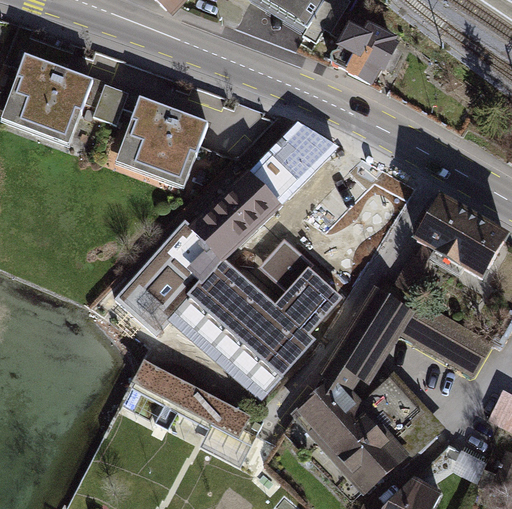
[(155,0),(174,16),(188,0),(155,0)]
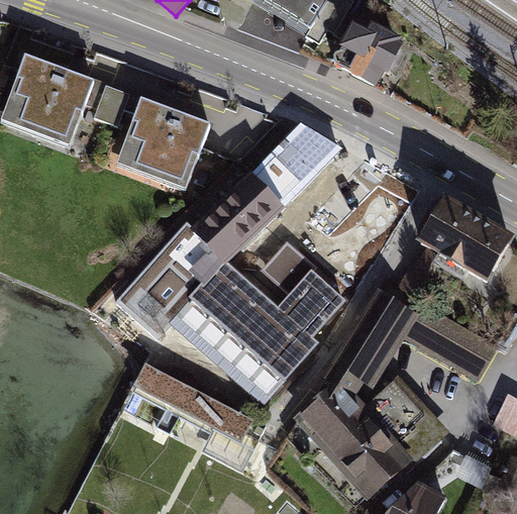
[(261,0),(306,25),(319,0),(261,0)]
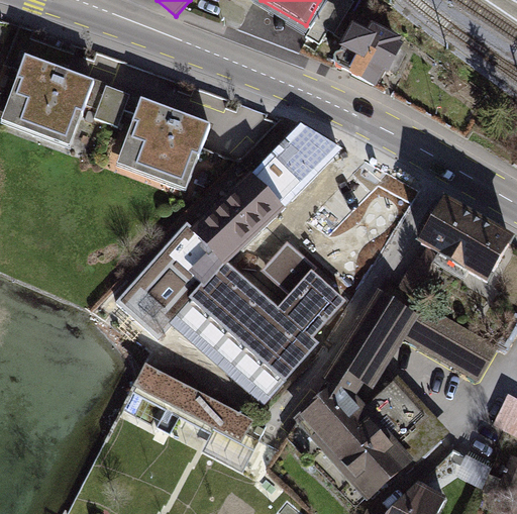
[(349,23),(336,48),(339,50),(332,54),(330,59),(333,64),(336,68),(344,71),(343,73),(375,88),(405,38),(370,18),(364,30),(349,23)]
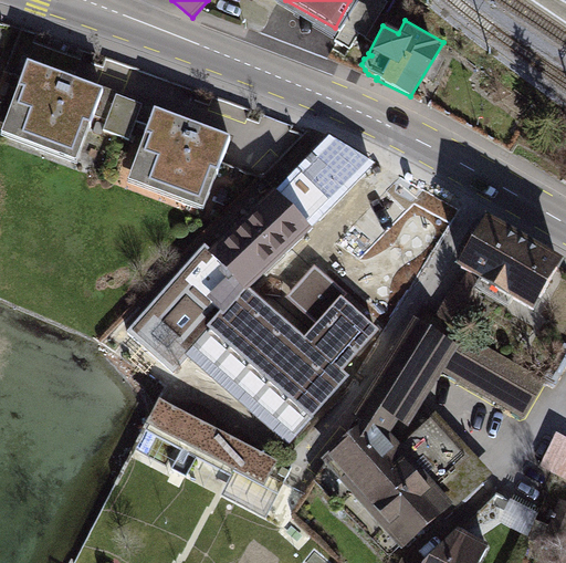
[(130,95),(32,60),(4,137),(76,164),(94,114),(107,118),(104,129),(117,134),(130,95)]
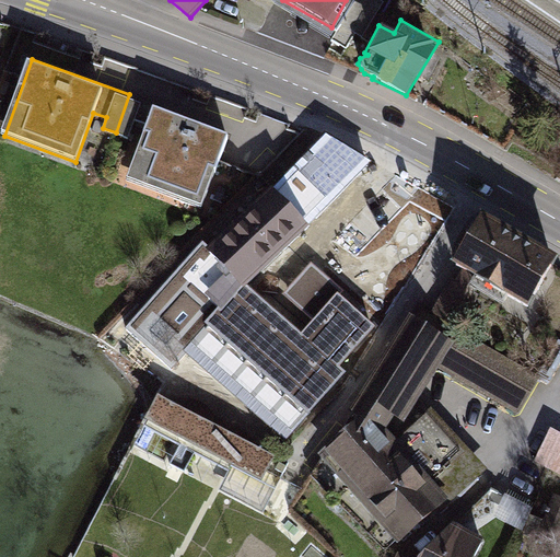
[(231,132),(129,94),(116,132),(129,138),(133,125),(144,129),(127,183),(201,208),(231,132)]
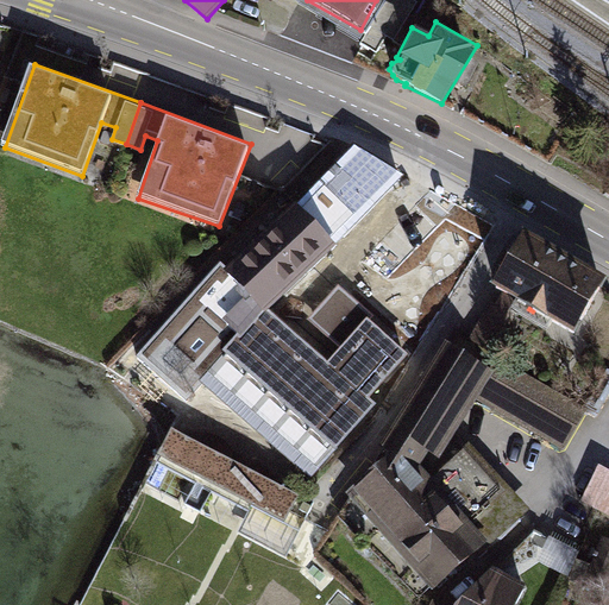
[(409,174),(351,145),(223,263),(269,306),(409,174)]
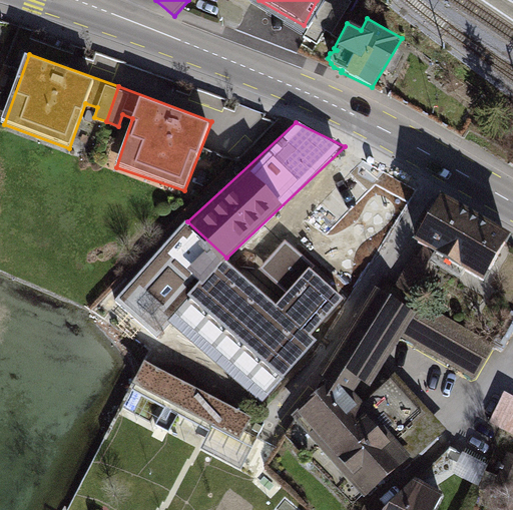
[(498,230),(439,194),(416,230),(475,268),(498,230)]
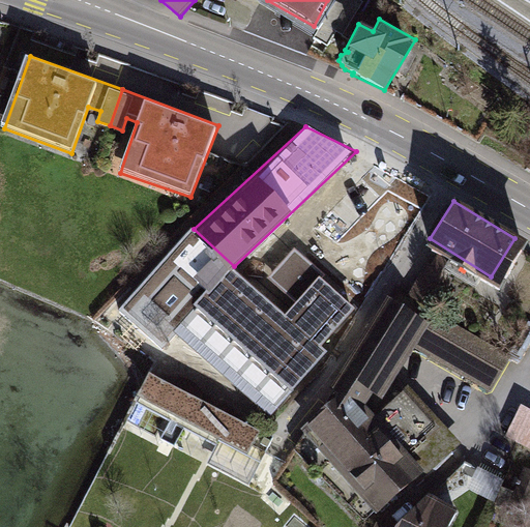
[(284,312),(231,268),(194,229),(120,309),(162,346),(180,321),(270,407),(352,310),(322,284),(327,277),(291,244),(266,269),(300,295),(284,312)]
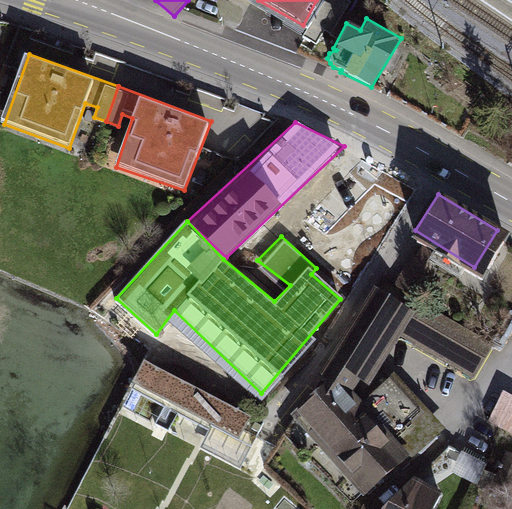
[(493,346),(384,282),(286,422),(358,497),(444,426),(385,364),(403,334),(474,374),(484,359),(493,346)]
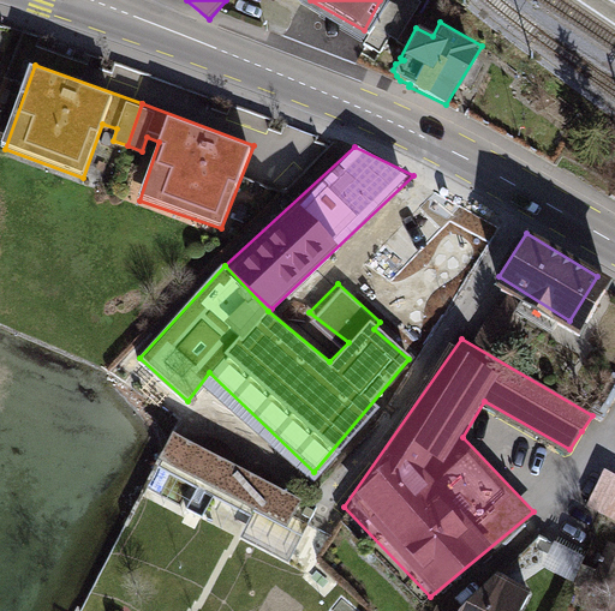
[(312,504),(171,432),(156,461),(251,509),(298,533),(312,504)]
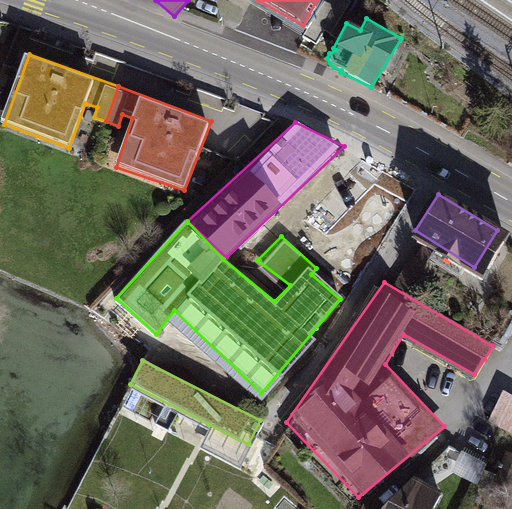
[(511,392),(504,389),(490,420),(511,432),(511,392)]
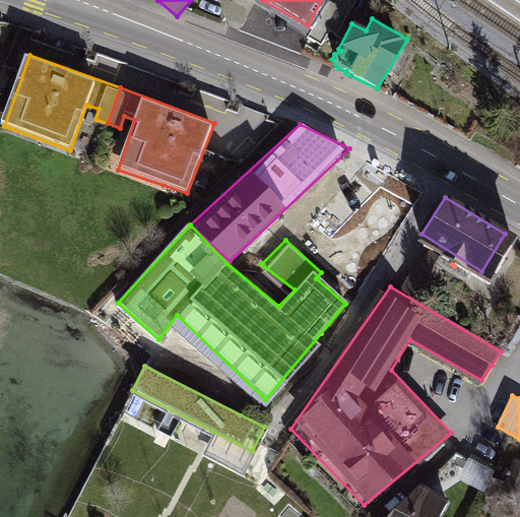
[(519,459),(514,457),(502,488),(519,495),(519,459)]
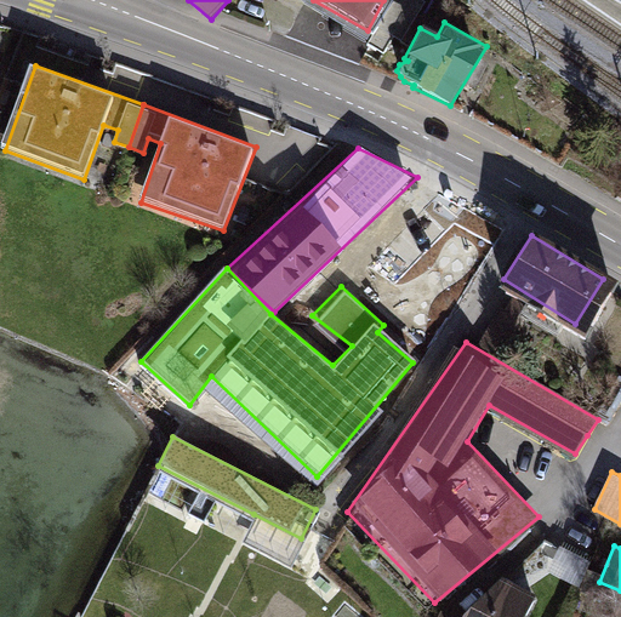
[(531,616),(541,598),(506,580),(469,616),(531,616)]
